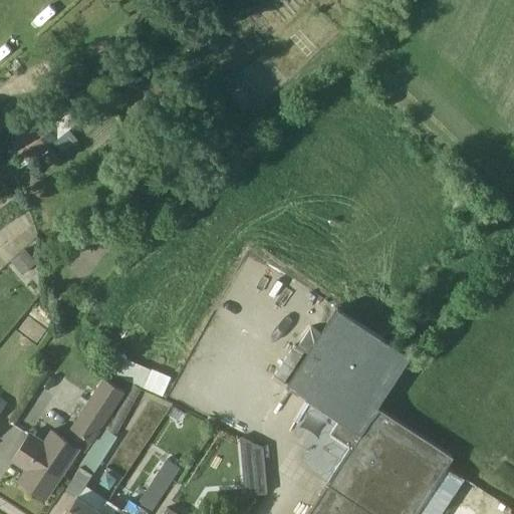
[(102,41),(93,49),(98,56),(107,47),(102,41)]
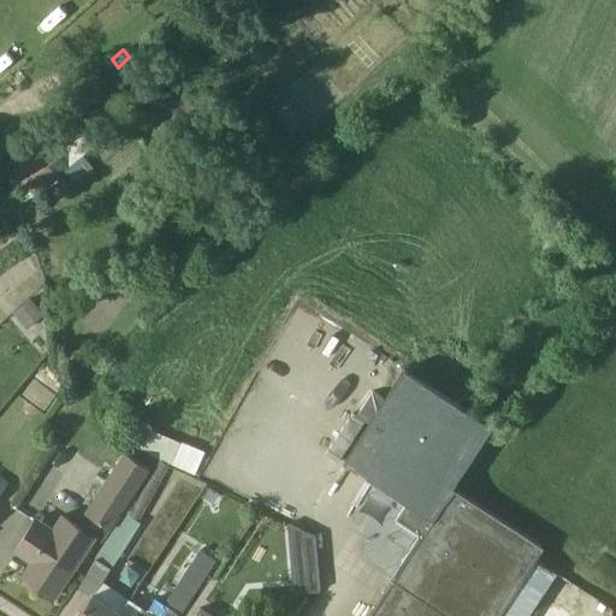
[(87,112),(99,102),(93,94),(81,104),(87,112)]
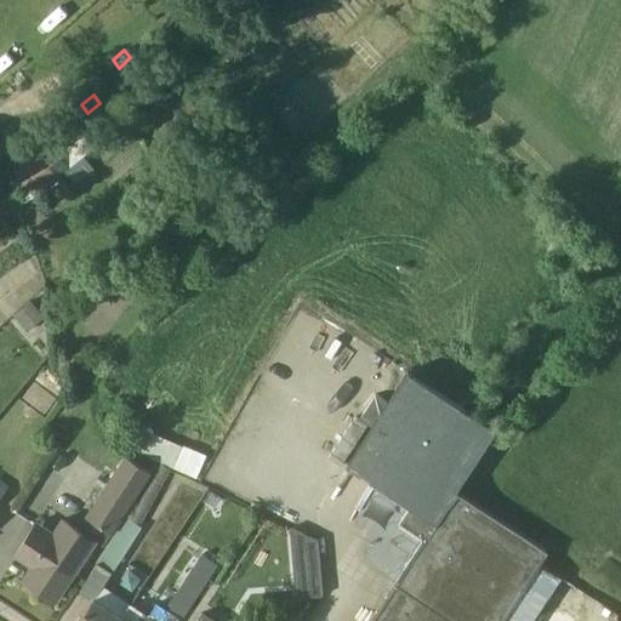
[(92,148),(74,123),(61,132),(62,134),(51,143),(46,137),(33,148),(36,154),(15,171),(34,197),(58,177),(58,176),(84,155),(92,148)]
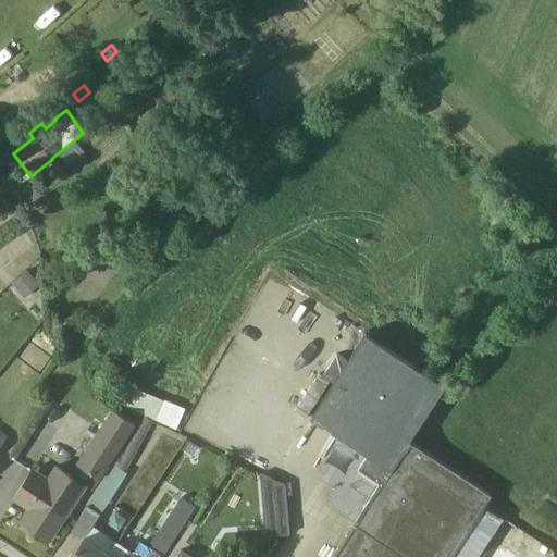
[(64,172),(57,161),(47,170),(54,180),(64,172)]
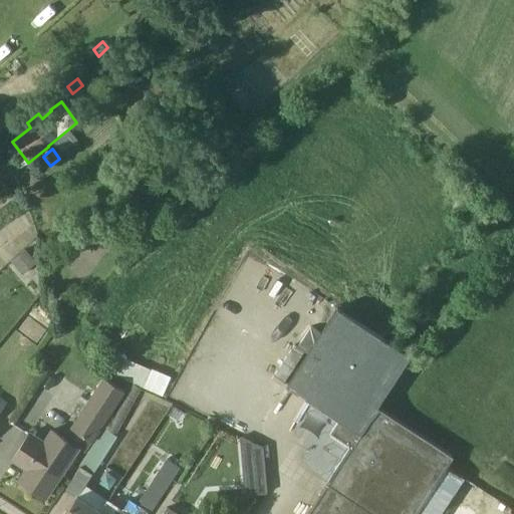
[(27,249),(12,261),(24,275),(38,262),(27,249)]
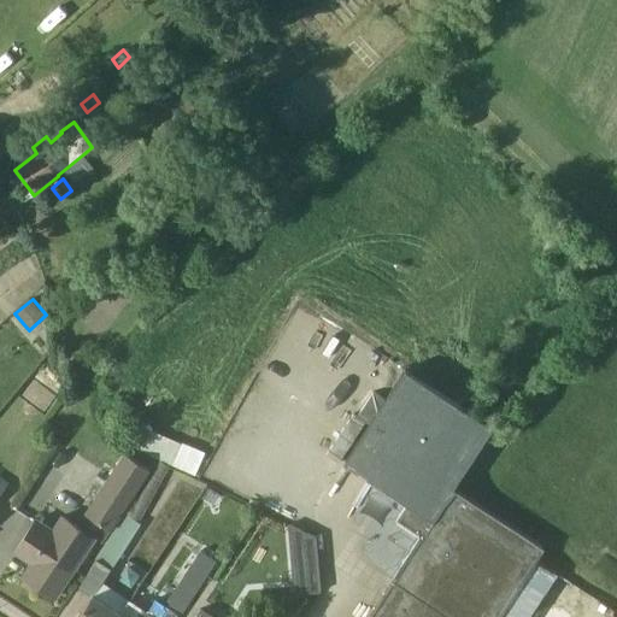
[(433,519),(398,573),(454,611),(463,616),(497,616),(523,579),(545,547),(454,487),(494,427),(406,369),(345,462),(433,519)]
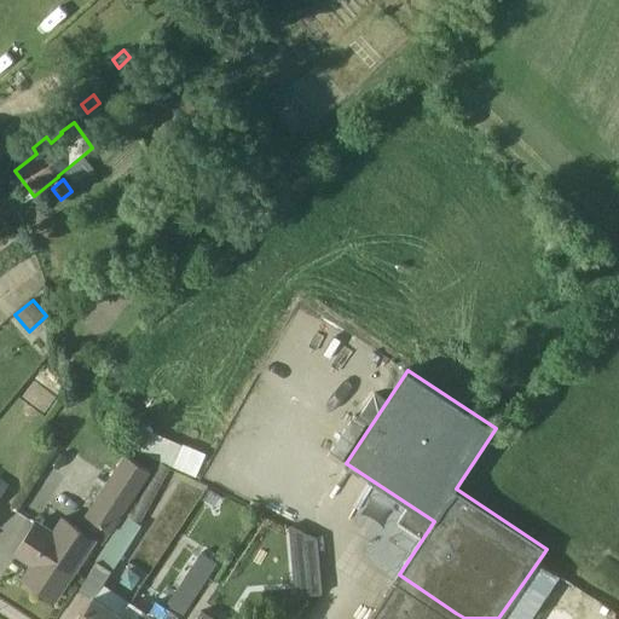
[(53,444),(25,507),(47,518),(76,455),(53,444)]
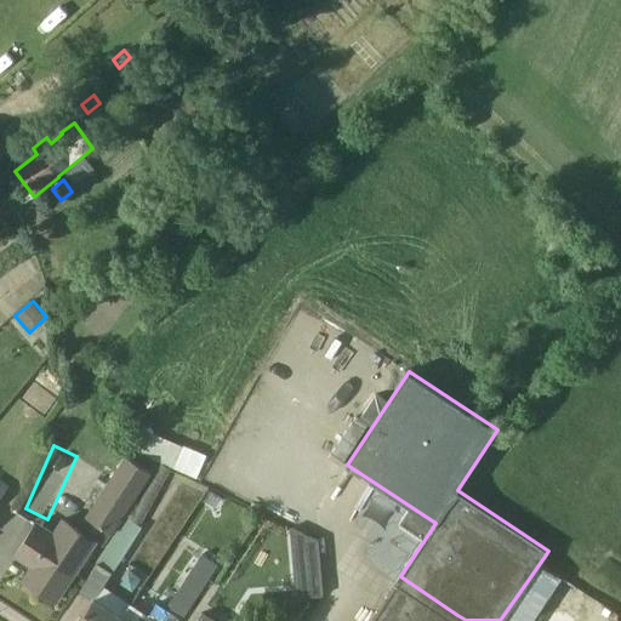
[(208,456),(184,445),(174,468),(197,479),(208,456)]
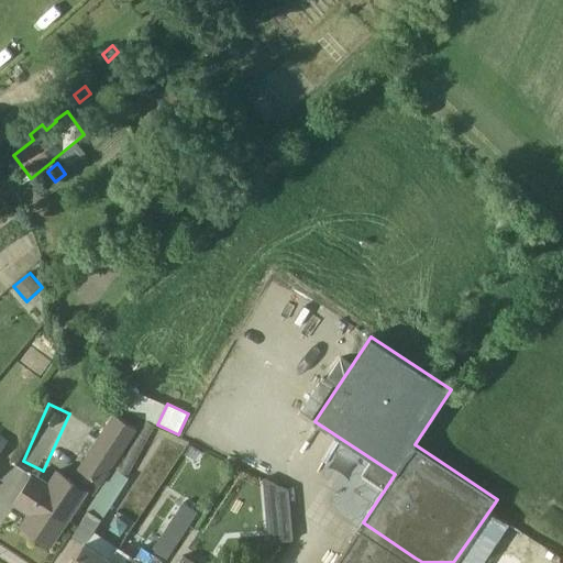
[(51,545),(87,490),(95,479),(101,484),(138,429),(116,415),(79,470),(73,481),(57,471),(50,484),(37,476),(34,474),(14,504),(30,514),(21,527),(51,545)]
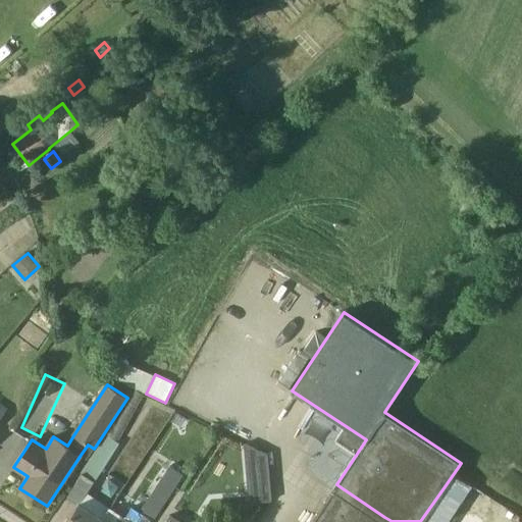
[(110,508),(88,492),(117,448),(105,439),(70,492),(82,500),(66,521),(101,521),(107,513),(110,508)]
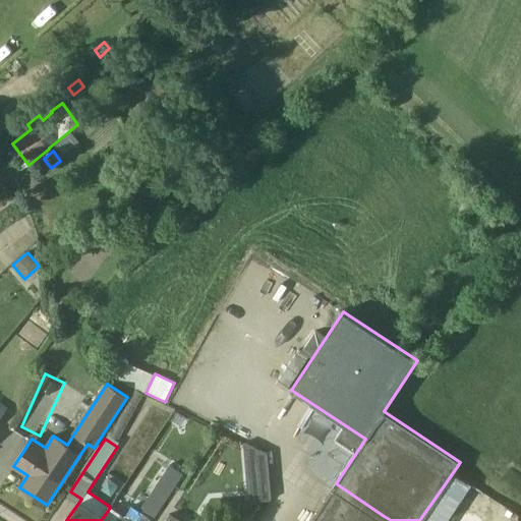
[(249,501),(270,500),(267,463),(245,465),(249,501)]
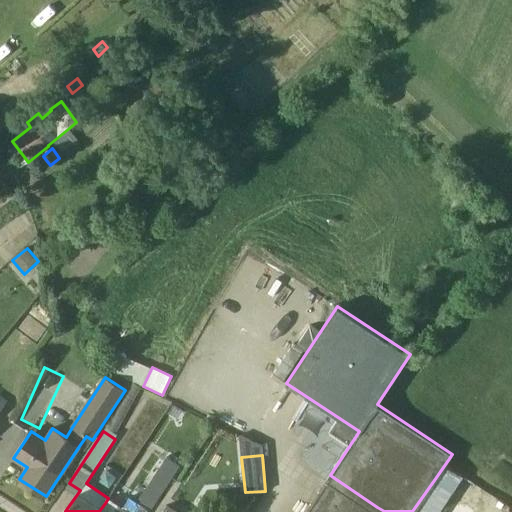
[(149,511),(178,469),(165,461),(144,493),(137,488),(124,509),(108,498),(105,503),(99,511),(149,511)]
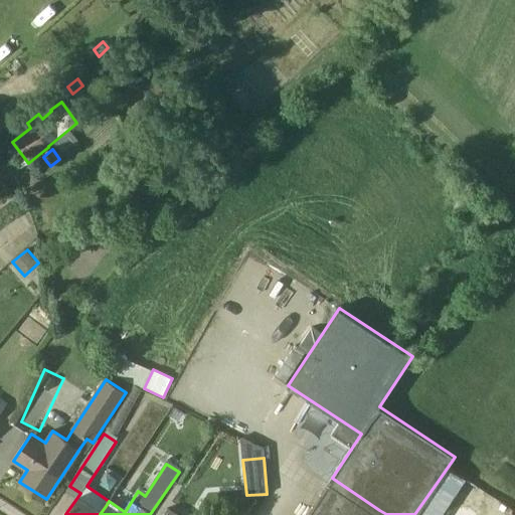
[(375,514),(379,510),(332,478),(307,514),(375,514)]
